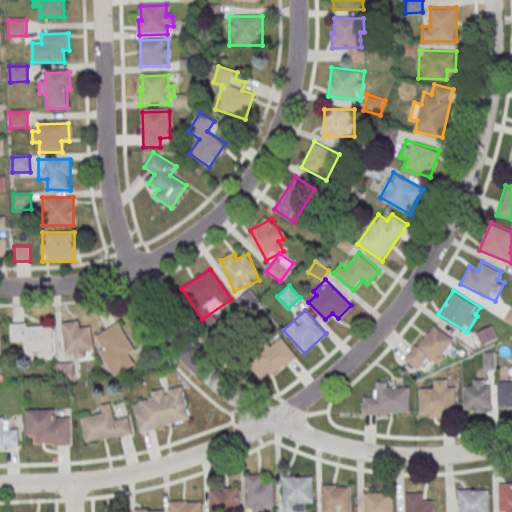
[(65,358),(89,357),(86,320),(62,322),(65,358)]
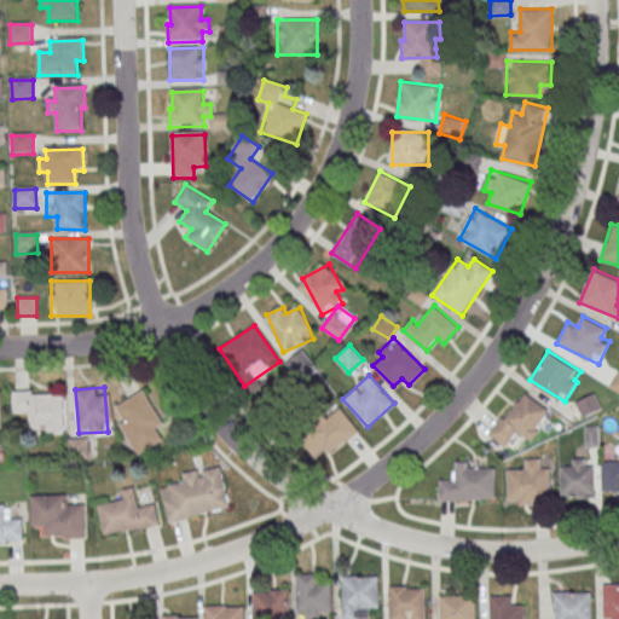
[(490,434),(508,446),(518,433),(531,441),(551,409),(520,388),(490,434)]
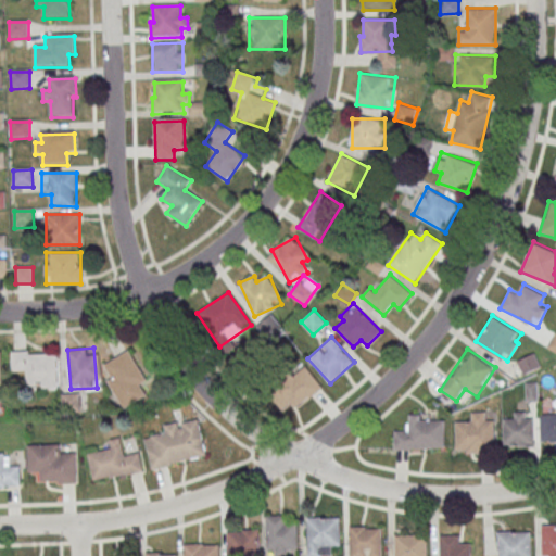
[(59,351),(11,351),(11,374),(24,374),(24,389),(59,389),(59,351)]
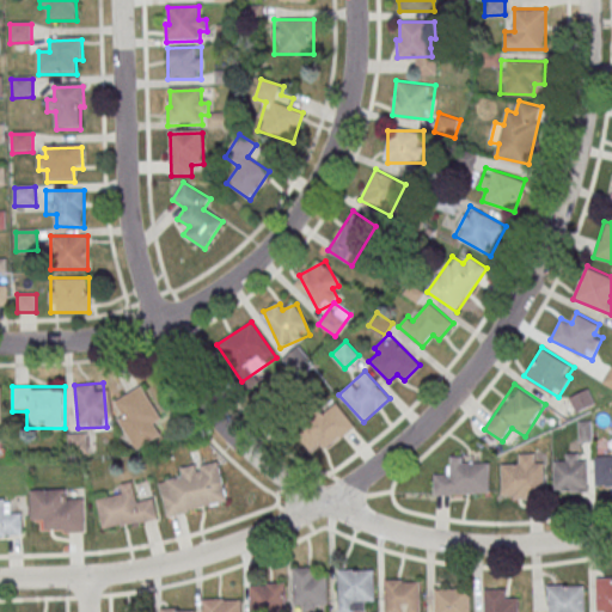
[(144,387),(111,404),(135,450),(167,433),(144,387)]
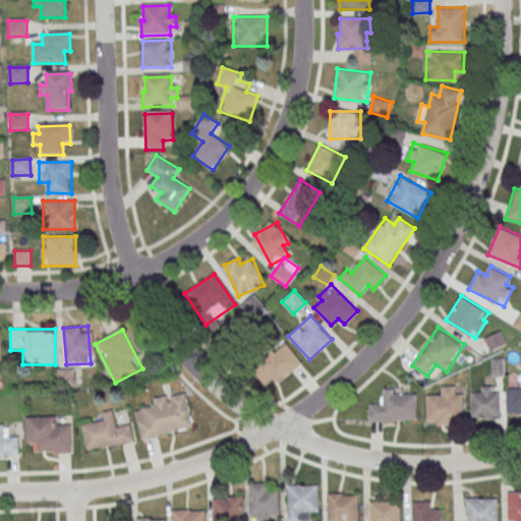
[(507,342),(501,330),(484,338),(490,350),(507,342)]
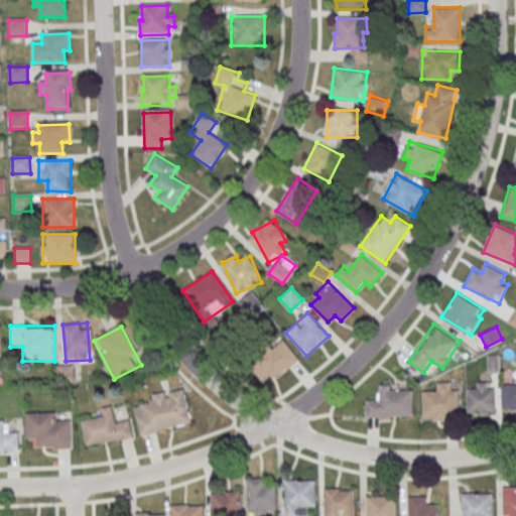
[(297,359),(283,341),(251,367),(265,384),(297,359)]
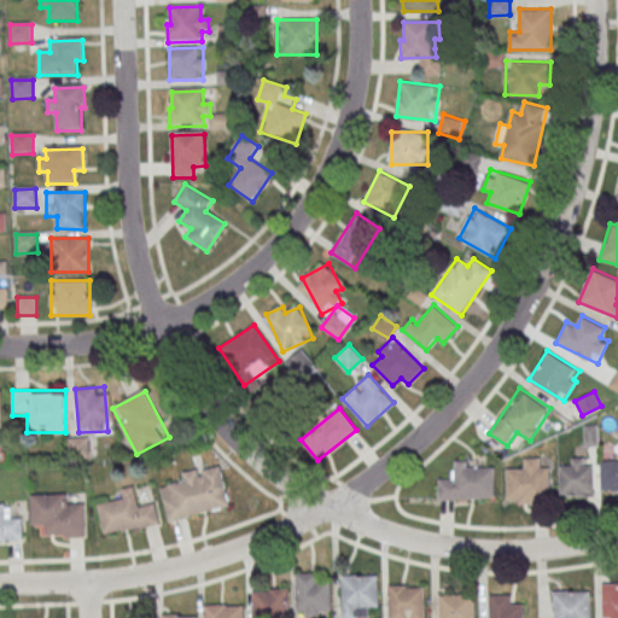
[(69,458),(87,458),(87,437),(69,437),(69,458)]
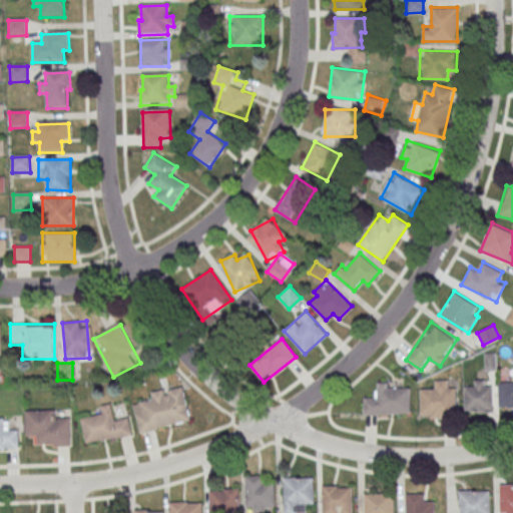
[(512,378),(499,379),(499,407),(512,406),(512,378)]
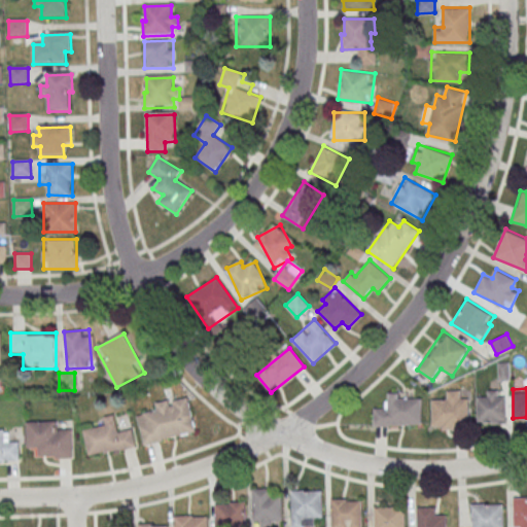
[(447,400),(432,400),(432,428),(467,428),(467,390),(447,390),(447,400)]
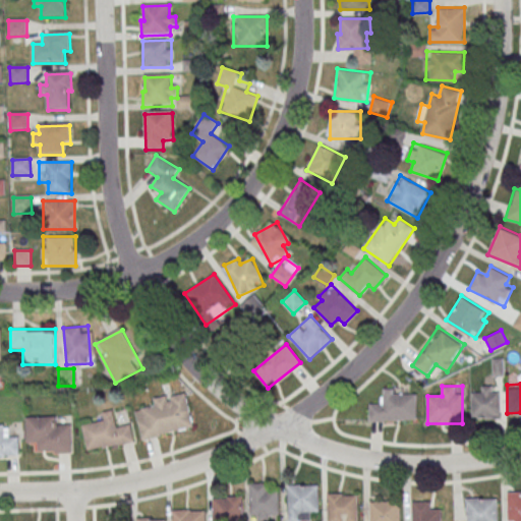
[(472,418),(500,418),(500,386),(480,386),(480,393),(472,393),(472,418)]
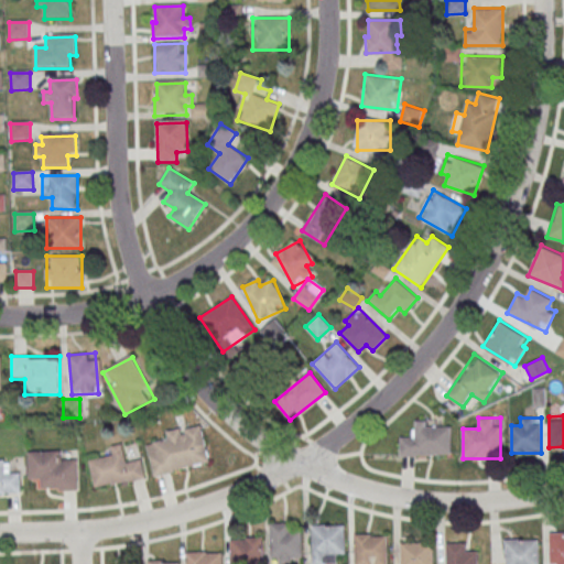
[(452,422),(414,422),(414,434),(400,434),(400,455),(452,455),(452,422)]
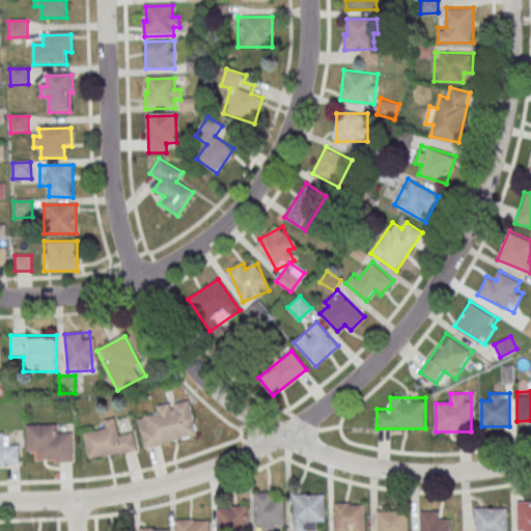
[(156,406),(158,414),(138,418),(144,448),(197,438),(190,399),(156,406)]
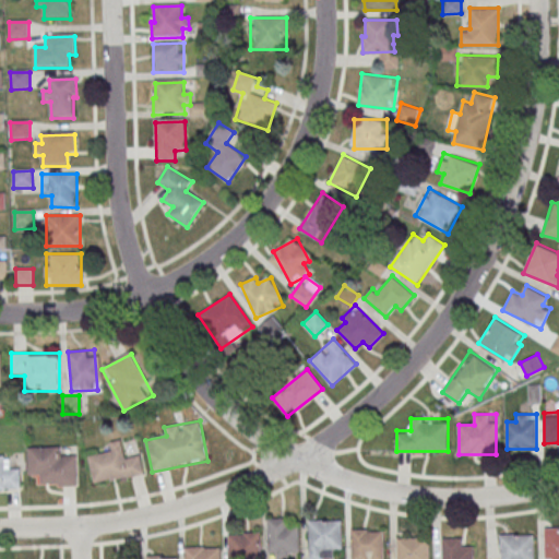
[(93,484),(143,475),(140,455),(126,458),(122,440),(108,443),(110,450),(87,454),(93,484)]
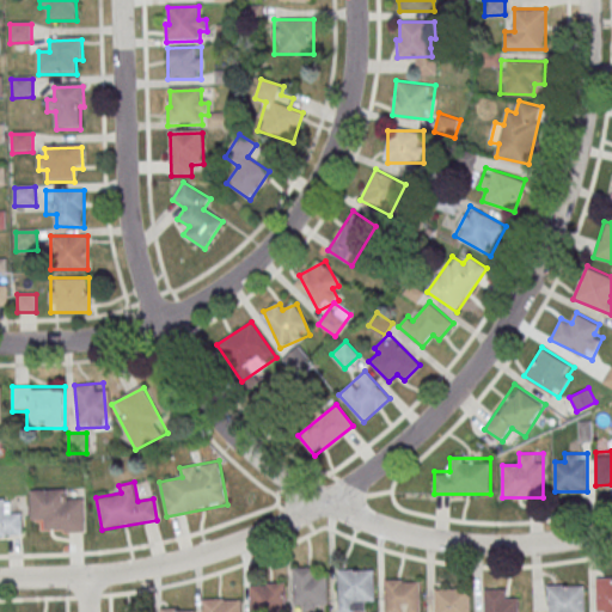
[(85,532),(84,501),(69,501),(69,489),(30,489),(31,521),(44,521),(44,533),(85,532)]
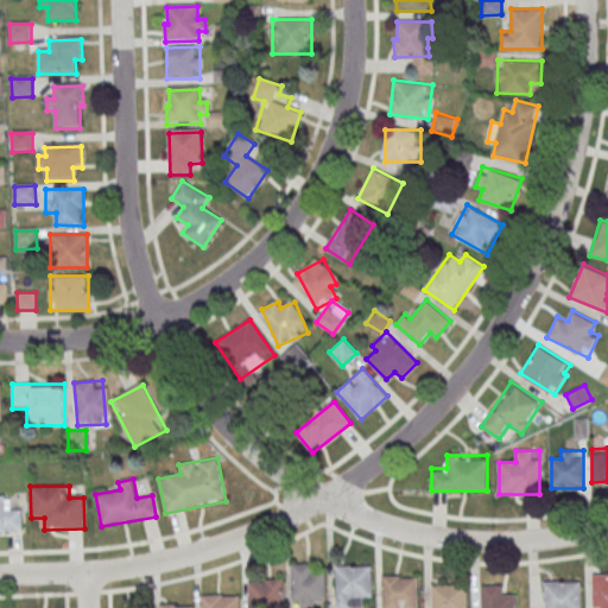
[(0,532),(23,533),(23,508),(8,508),(8,495),(0,495),(0,532)]
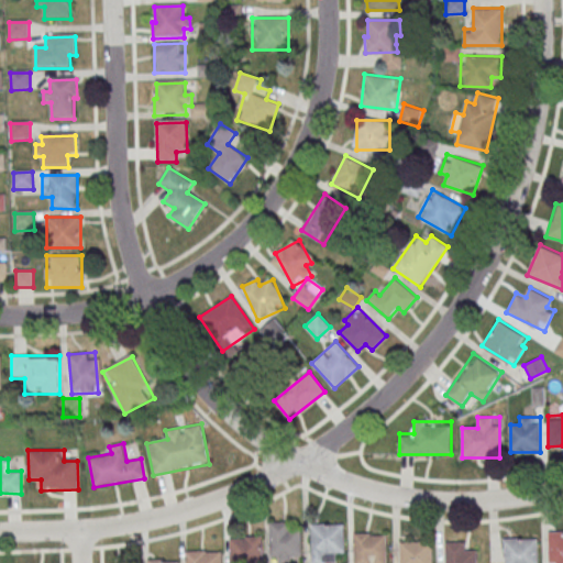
[(269,521),(271,555),(279,555),(279,562),(290,562),(290,555),(302,554),(301,523),(285,525),(285,521),(269,521)]
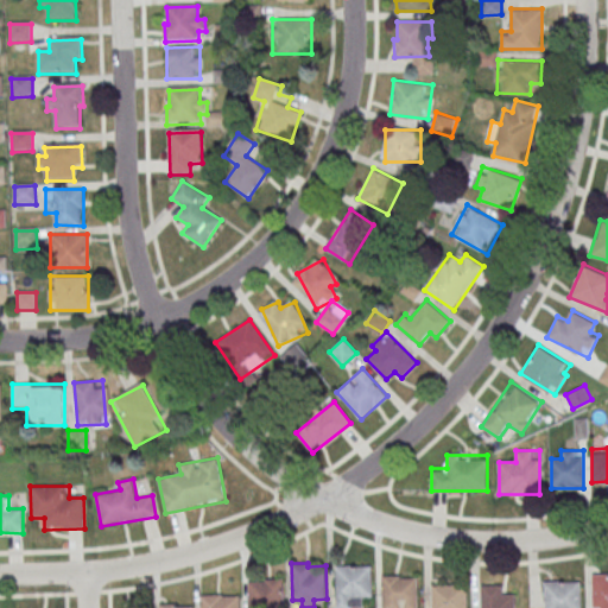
[(337,607),(336,565),(372,564),(373,595),(348,596),(349,607),(337,607)]
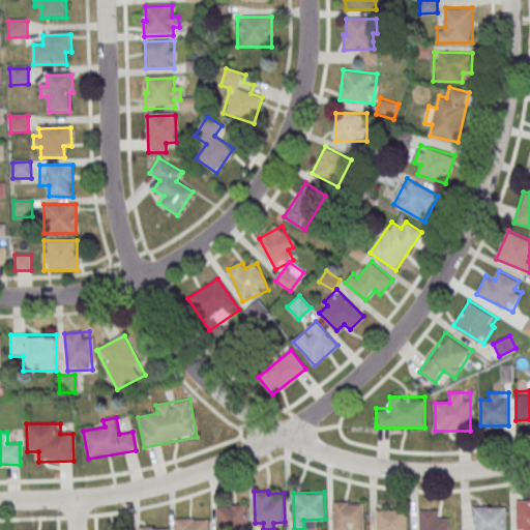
[(516,500),(529,499),(529,529),(525,529),(525,528),(517,528),(516,500)]
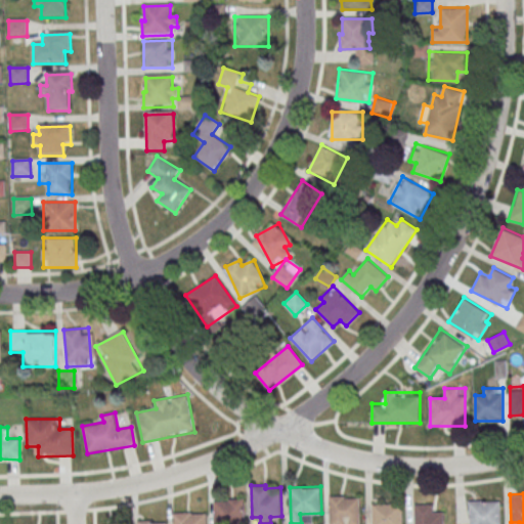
[(331,495),(331,523),(360,523),(360,497),(344,497),(344,494),(331,495)]
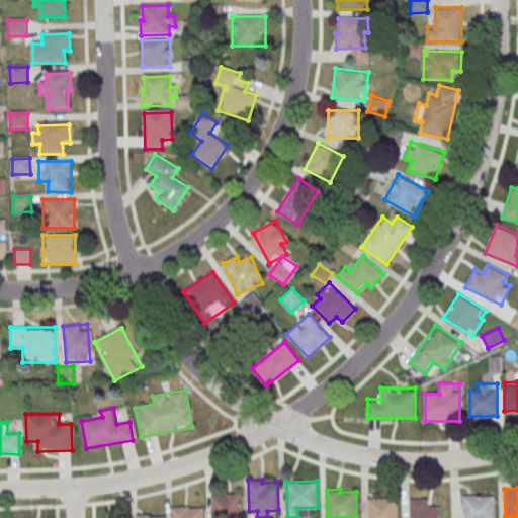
[(211,495),(211,517),(242,517),(241,492),(226,492),(226,495),(211,495)]
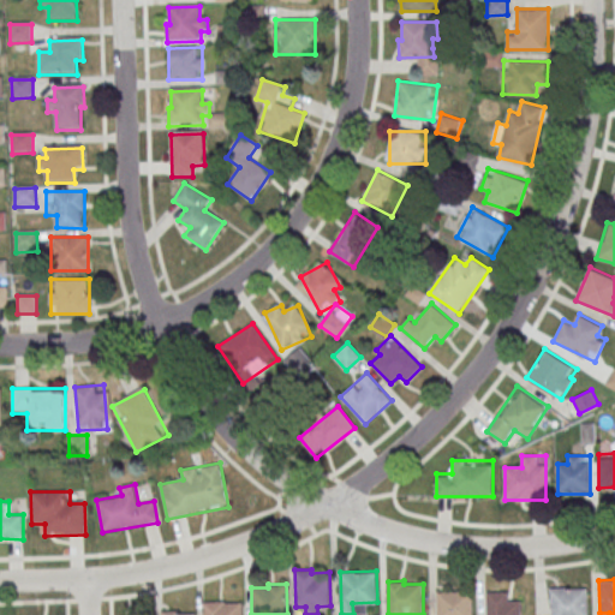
[(551,614),(551,589),(587,587),(587,614),(551,614)]
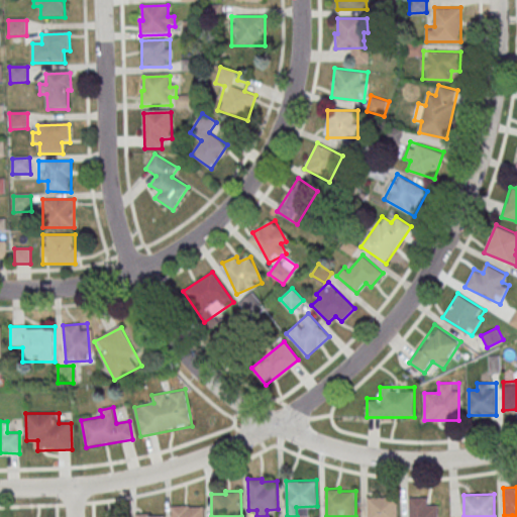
[(368,516),(368,497),(397,496),(397,516),(368,516)]
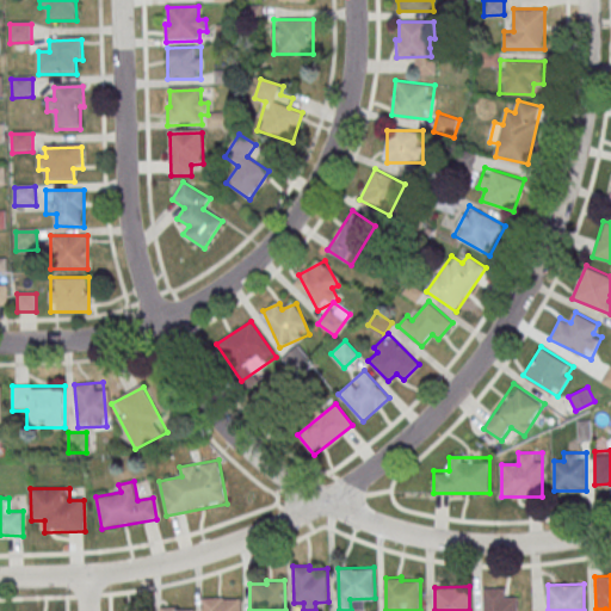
[(483,610),(483,587),(505,587),(505,596),(518,596),(518,610),(483,610)]
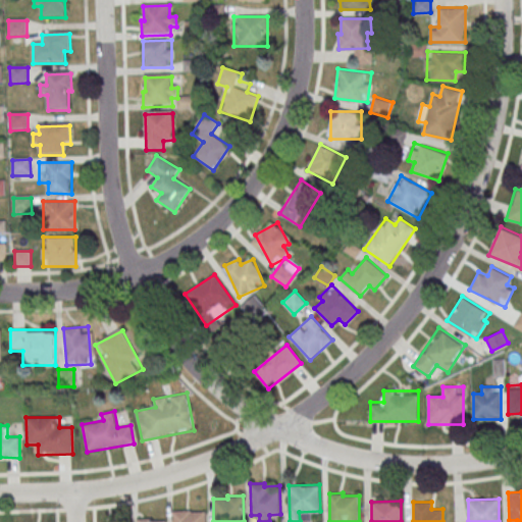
[(172,510),(172,521),(205,521),(205,511),(191,511),(191,510),(172,510)]
